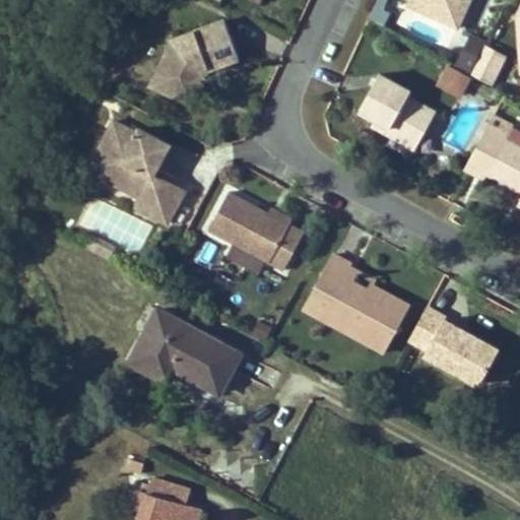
[(470,0),(410,0),(408,5),(458,27),(470,0)]
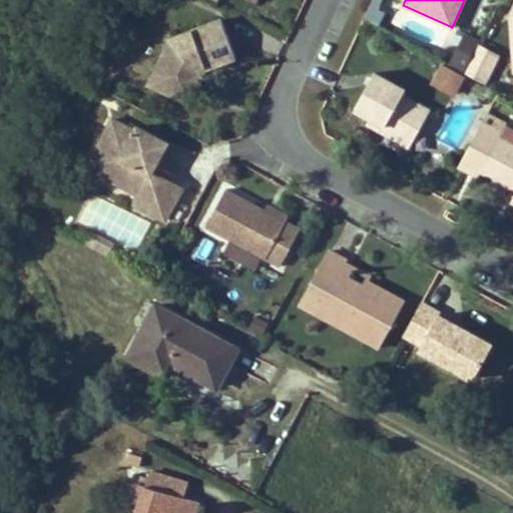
[(205,67),(235,55),(220,16),(171,36),(148,82),(178,96),(195,64),(203,63),(205,67)]
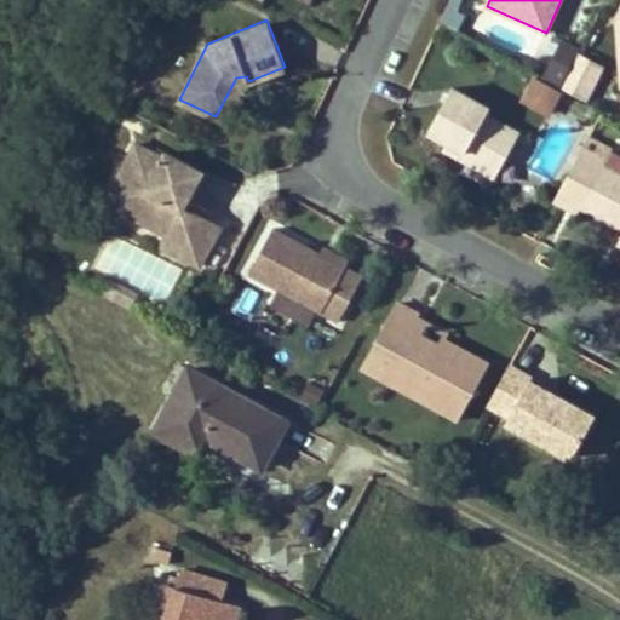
[(595,70),(577,61),(562,89),(581,98),(595,70)]
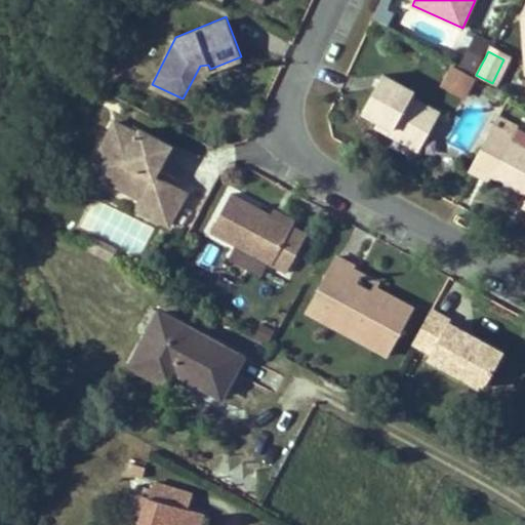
[(192,104),(210,69),(208,65),(200,66),(183,98),(192,104)]
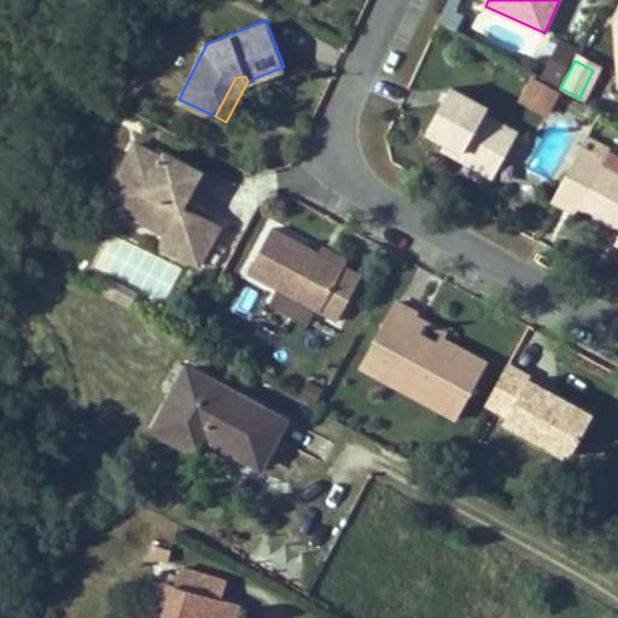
[(546,120),(559,94),(532,81),(519,106),(546,120)]
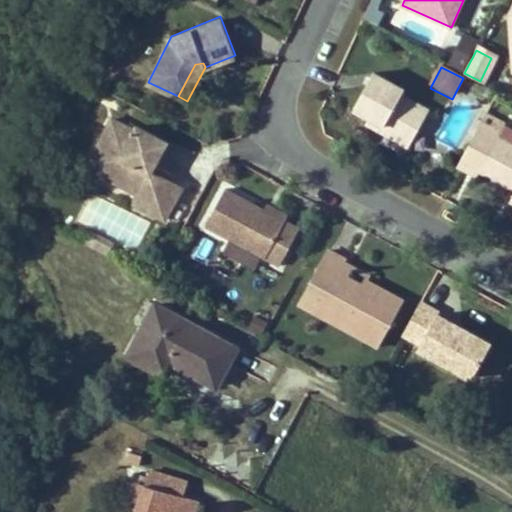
[(352,109),(369,118),(383,126),(381,133),(408,147),(427,111),(401,96),(404,90),(373,73),(352,109)]
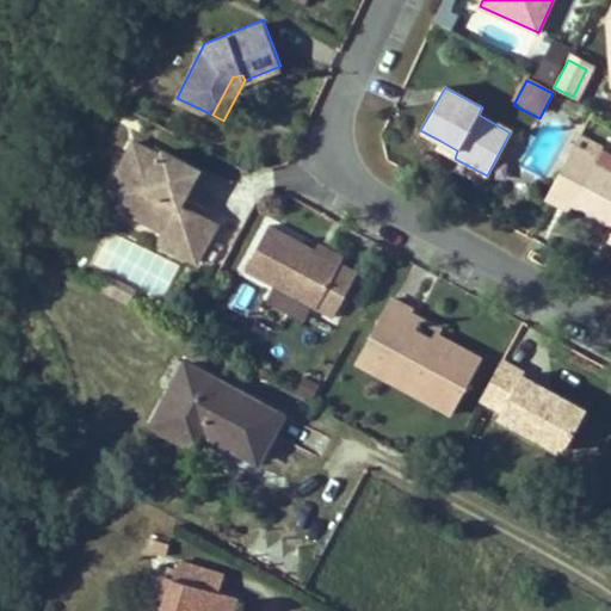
[(131,178),(122,193),(128,214),(162,233),(156,244),(193,264),(216,222),(180,203),(199,168),(165,149),(161,155),(135,140),(118,172),(131,178)]
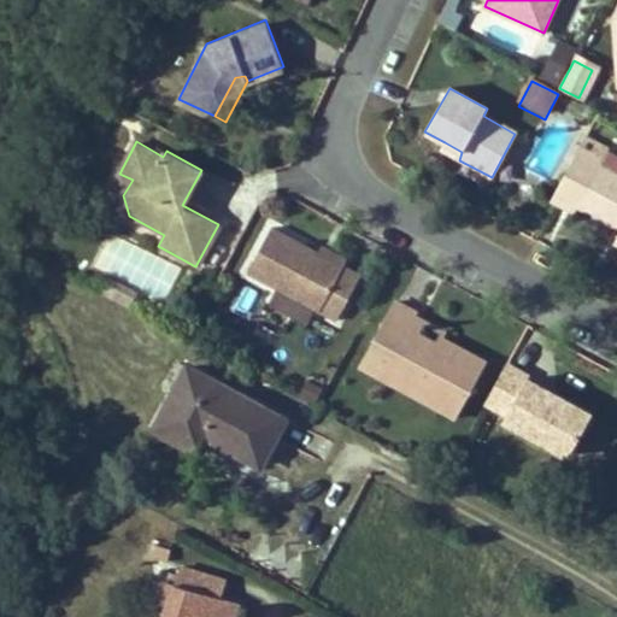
[(445,142),(440,150),(459,160),(462,152),(445,142)]
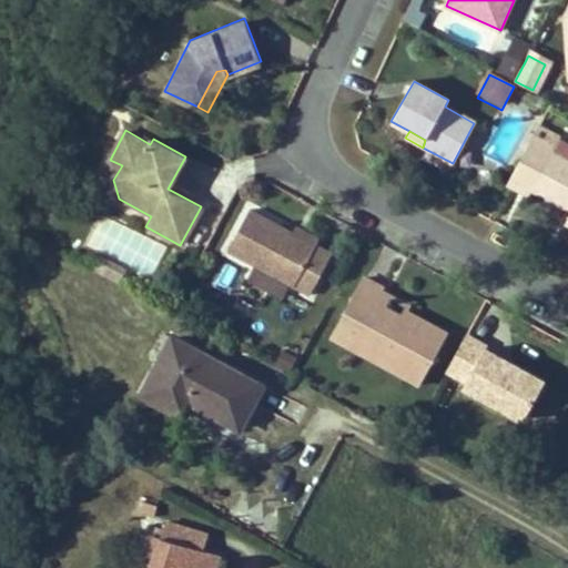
[(567,161),(550,152),(554,146),(531,135),(506,184),(528,195),(530,190),(561,206),(567,210),(567,212),(567,215),(563,223),(567,225),(567,161)]
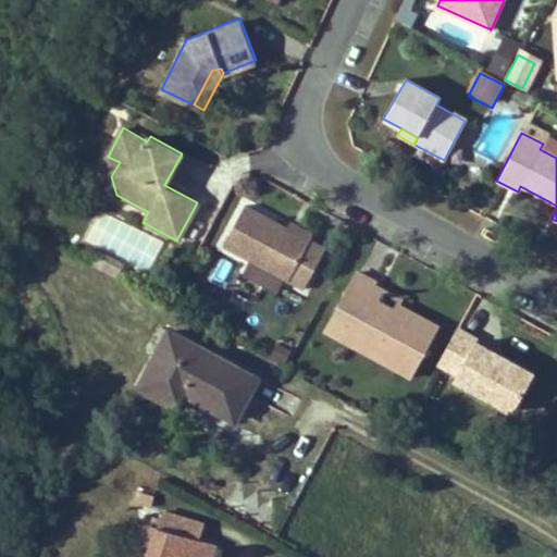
[(100,170),(111,176),(120,162),(108,157),(100,170)]
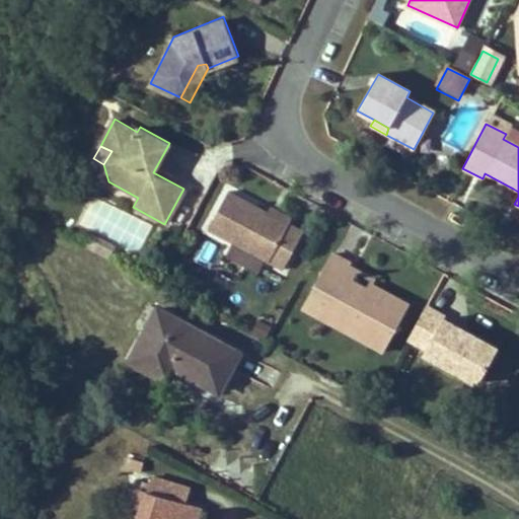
[(208,229),(284,270),(304,231),(287,223),(270,213),(228,192),(208,229)]
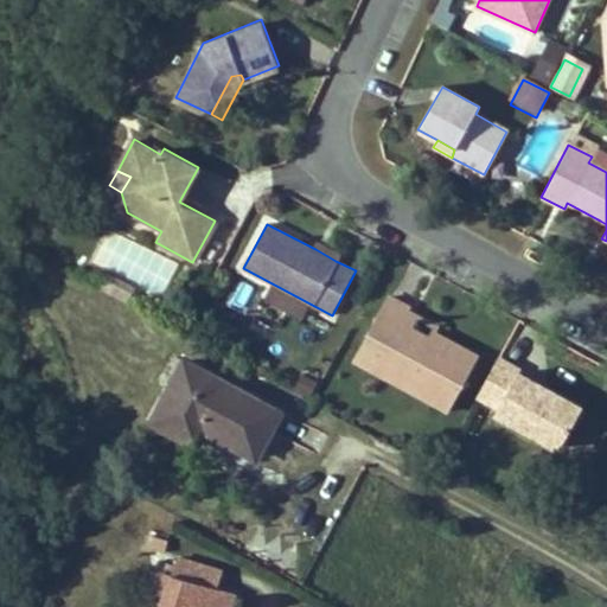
[(315,249),(336,261),(340,253),(319,242),(315,249)]
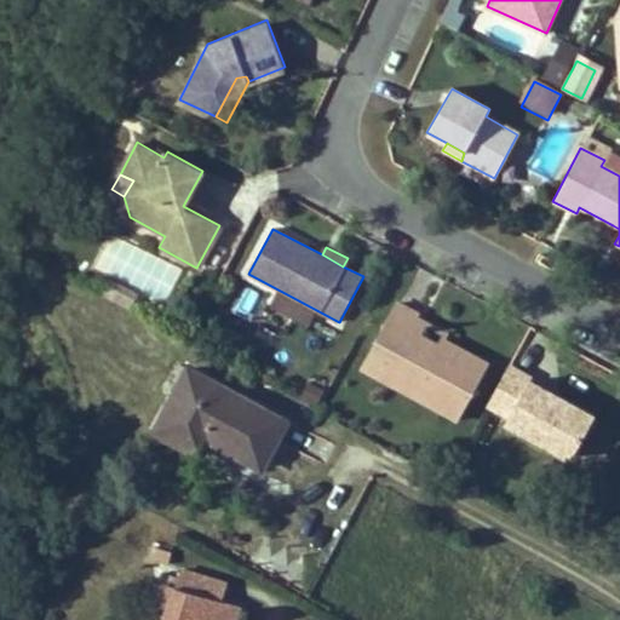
[(120,303),(127,290),(112,280),(104,294),(120,303)]
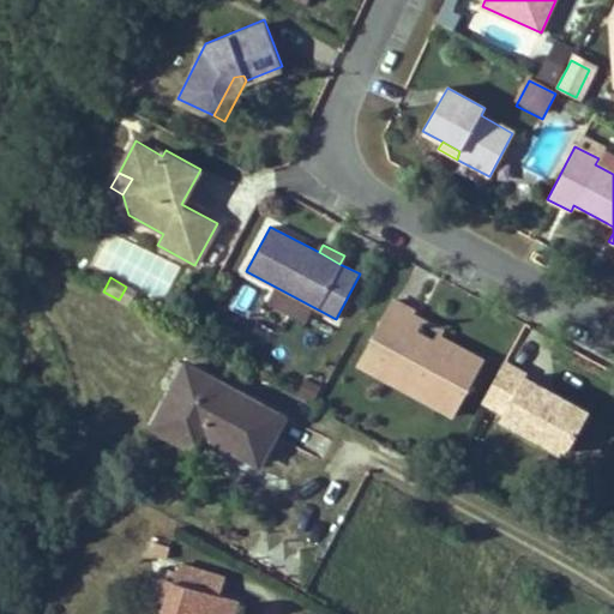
[(136,292),(126,287),(119,300),(130,305),(136,292)]
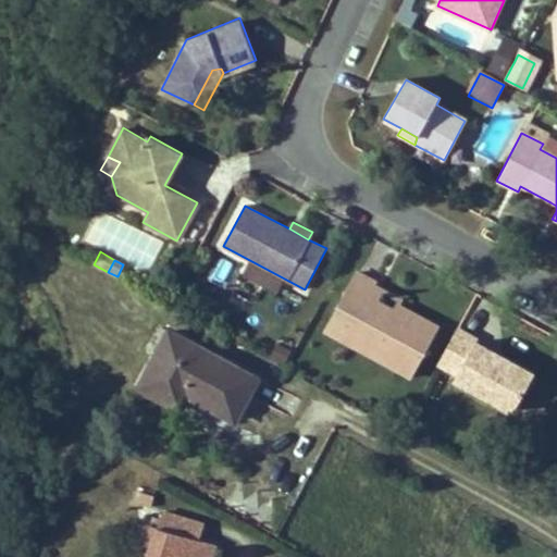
[(412,372),(431,335),(413,325),(420,314),(394,300),(392,306),(376,298),(369,295),(373,286),(376,282),(356,271),(333,317),(347,324),(341,336),(412,372)]
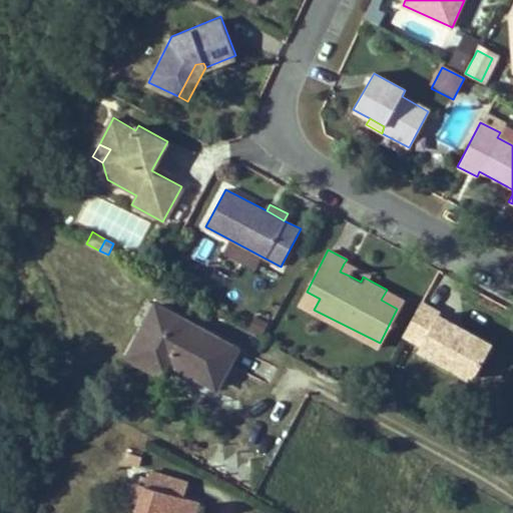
[(340,272),(347,275),(351,267),(344,264),(340,272)]
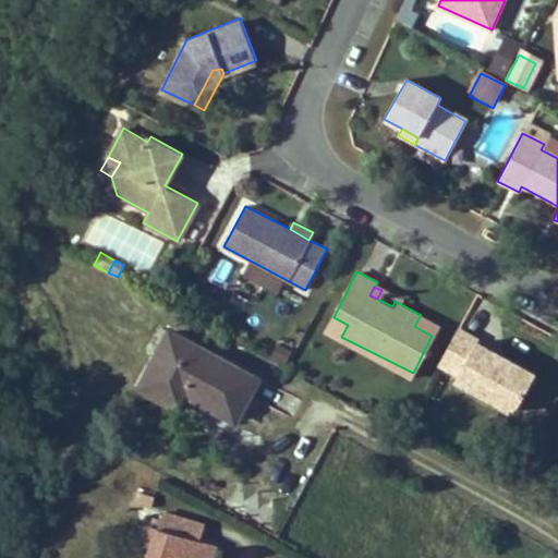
[(421,315),(414,326),(432,336),(438,324),(421,315)]
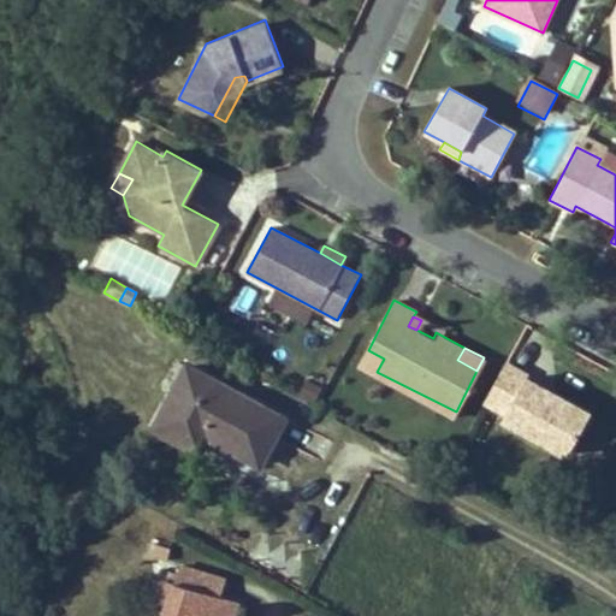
[(361,363),(377,372),(384,359),(368,350),(361,363)]
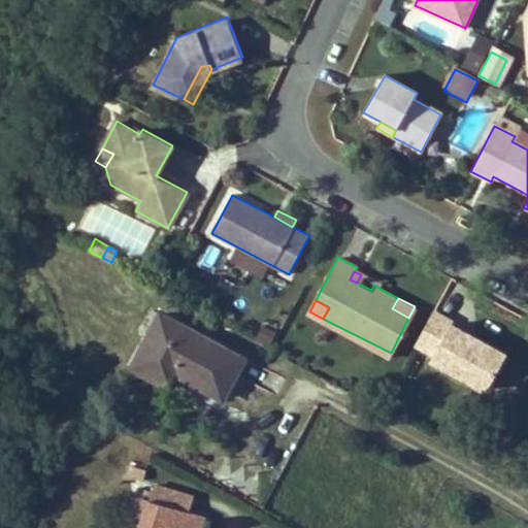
[(504,355),(465,333),(450,325),(451,322),(432,311),(414,345),(431,355),(429,360),(485,391),(504,355)]
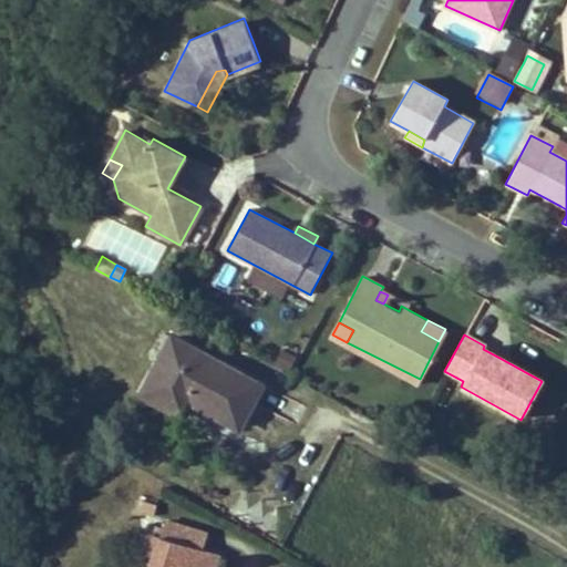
[(166,351),(185,362),(194,348),(174,337),(166,351)]
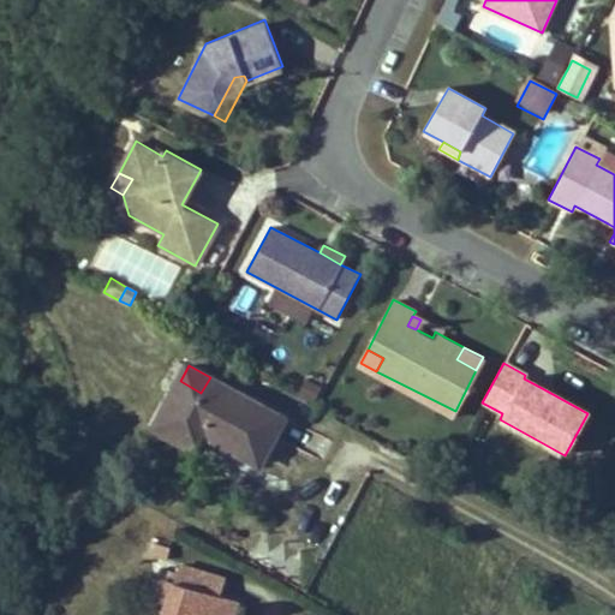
[(155,427),(181,441),(190,425),(208,435),(260,464),(285,417),(210,377),(201,393),(180,381),(155,427)]
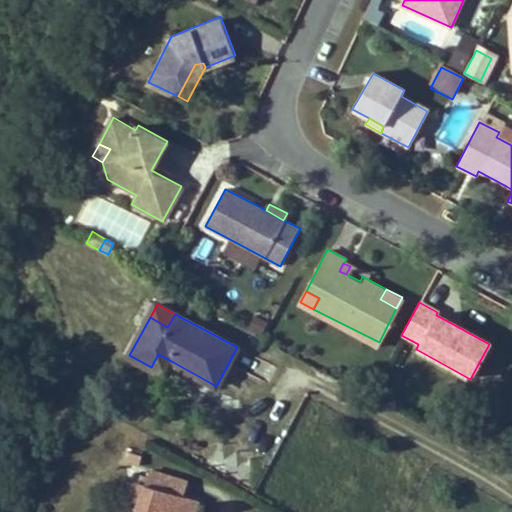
[(166,375),(173,362),(158,354),(151,367),(166,375)]
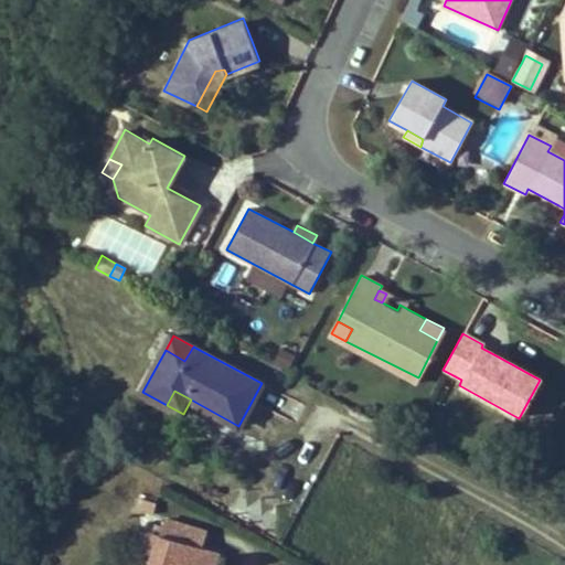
[(155,513),(158,502),(139,498),(136,508),(155,513)]
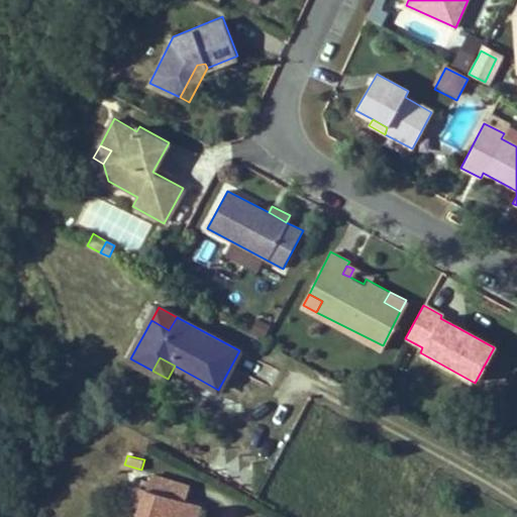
[(191,486),(152,475),(147,490),(187,501),(191,486)]
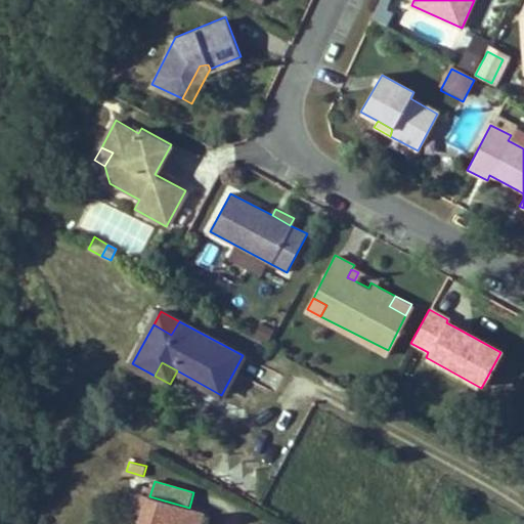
[(144,514),(140,523),(199,523),(203,512),(189,508),(149,496),(142,494),(137,512),(144,514)]
